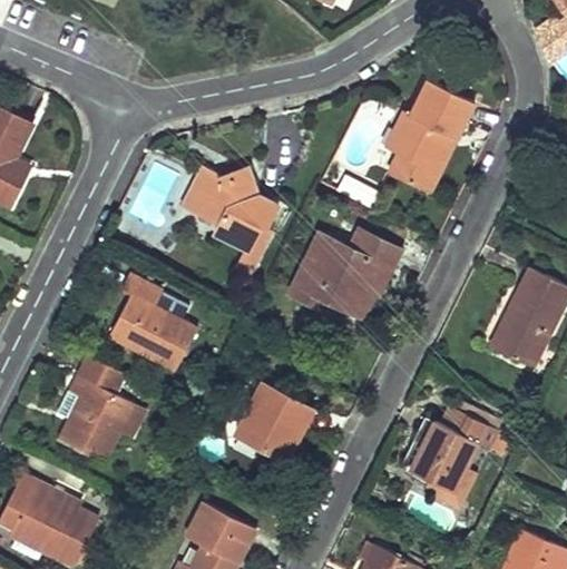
[(566,0),(550,0),(566,21),(566,0)]
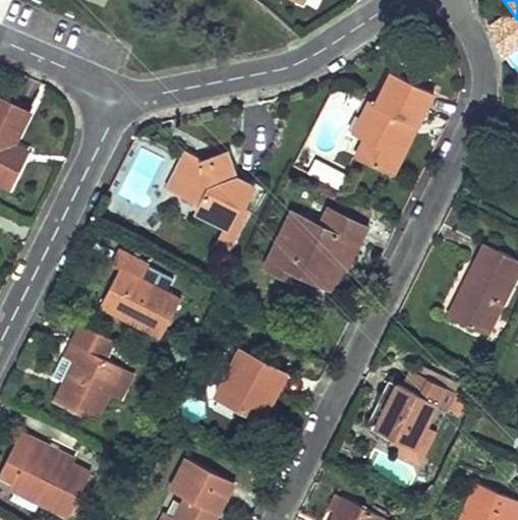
[(517,48),(517,35),(504,17),(486,31),(499,63),(517,48)]
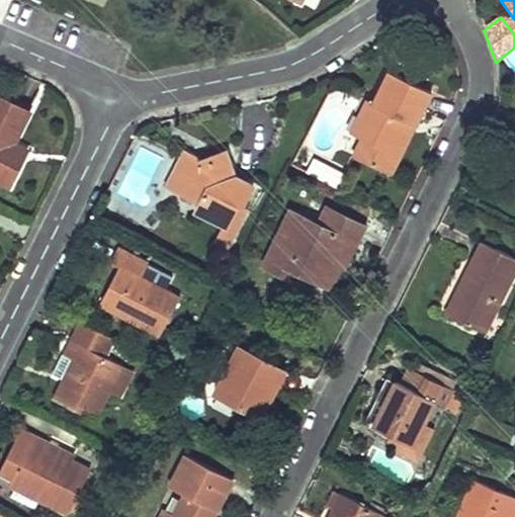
[(412,126),(428,94),(385,74),(370,105),(364,102),(356,118),(367,124),(359,141),(351,158),(379,171),(388,155),(392,157),(403,133),(392,128),(397,118),(412,126)]
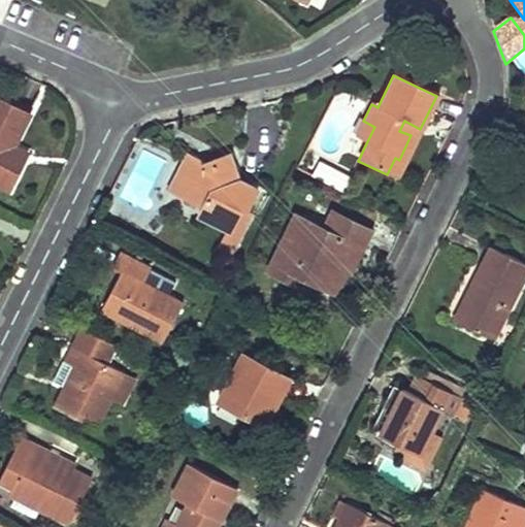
[(13,102),(10,108),(25,116),(28,109),(13,102)]
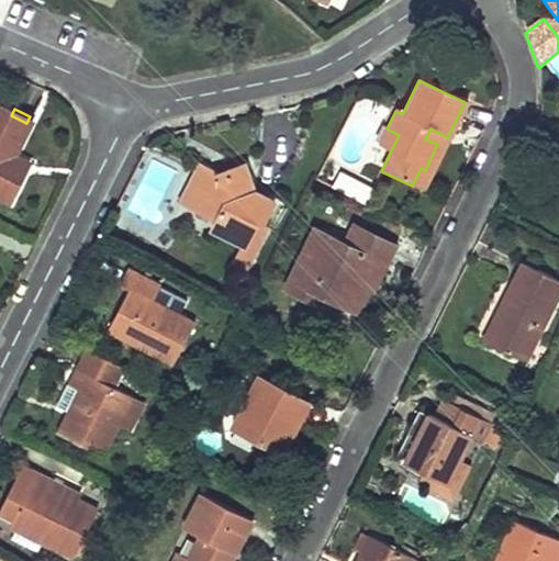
[(0,199),(8,203),(21,177),(4,169),(10,157),(26,123),(0,110),(0,199)]
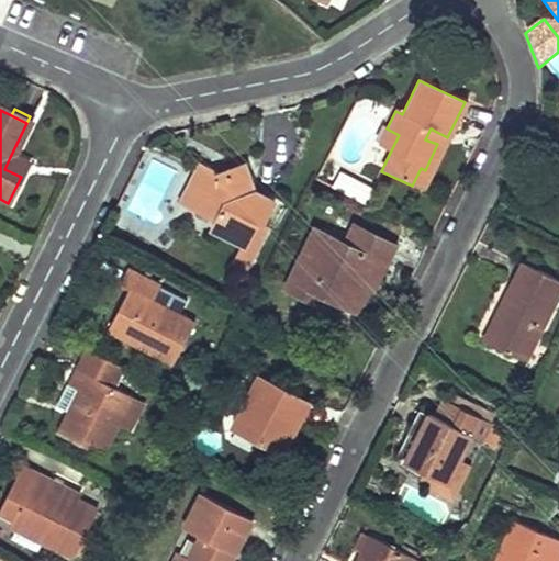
[(399,135),(387,128),(378,147),(390,153),(399,135)]
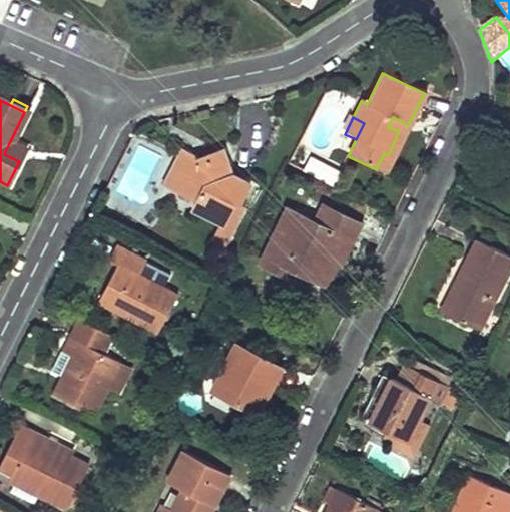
[(385,173),(408,125),(393,117),(388,127),(399,131),(388,155),(384,153),(376,169),(385,173)]
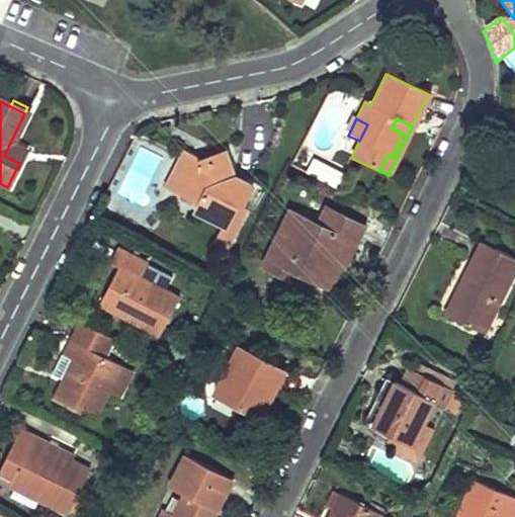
[(23,153),(9,145),(4,156),(19,163),(23,153)]
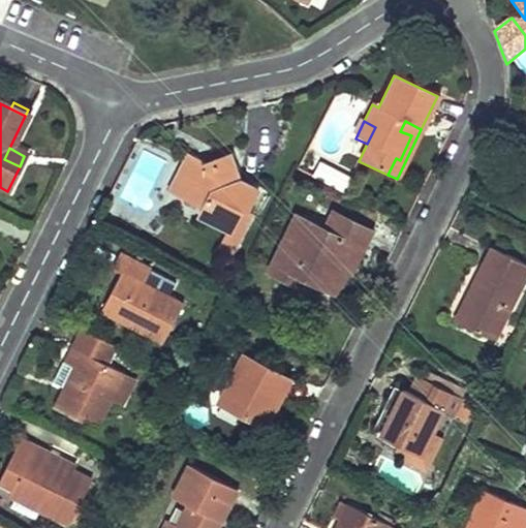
[(202,165),(185,156),(167,191),(202,208),(197,217),(227,231),(218,251),(229,257),(251,216),(245,213),(255,191),(236,182),(227,156),(210,162),(212,168),(204,172),(202,165)]
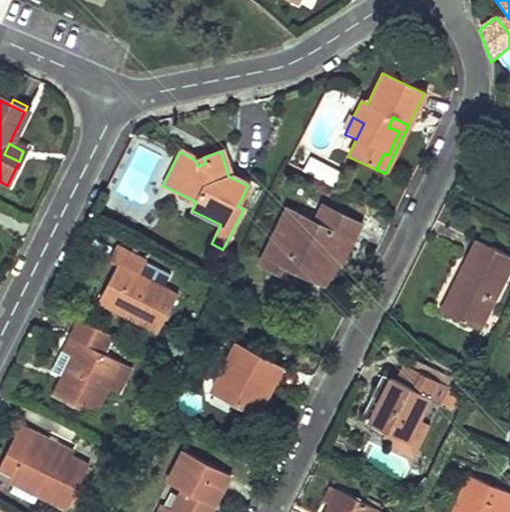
[(203,157),(195,160),(197,166),(205,163),(203,157)]
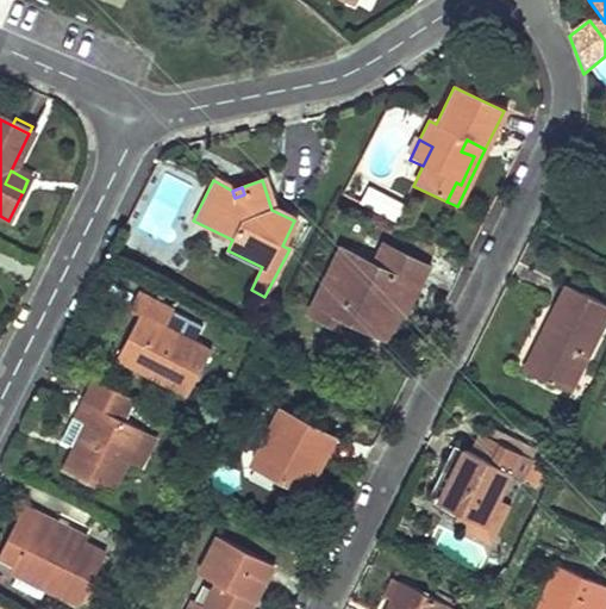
[(372,266),(339,250),(307,315),(333,328),(337,317),(357,328),(386,342),(399,316),(393,312),(406,285),(414,290),(425,268),(381,247),(372,266)]
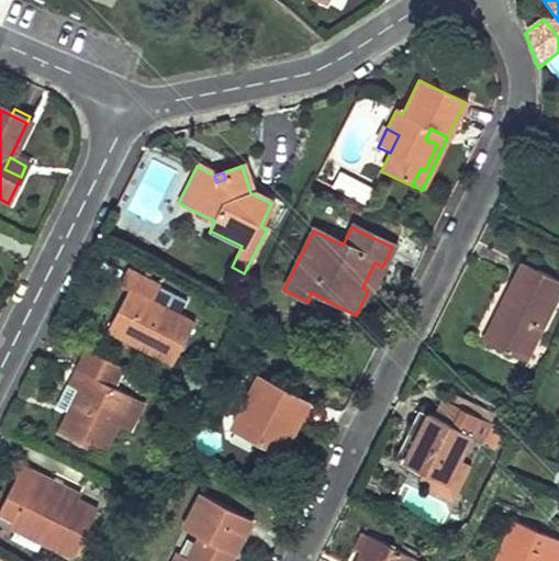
[(370,292),(382,267),(375,262),(362,288),(368,291),(370,292)]
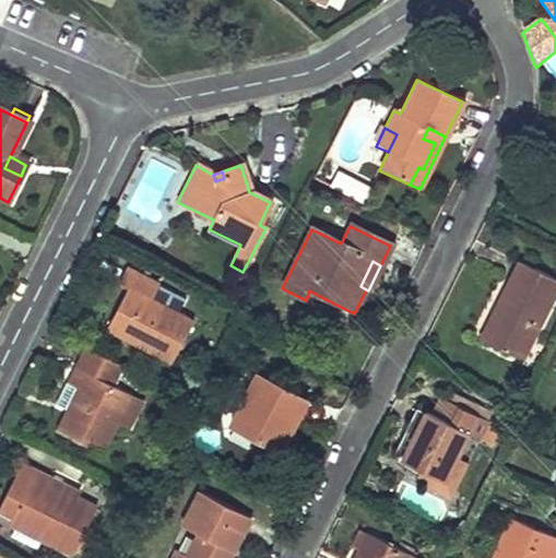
[(555,283),(555,282),(516,262),(480,339),(520,357),(555,283)]
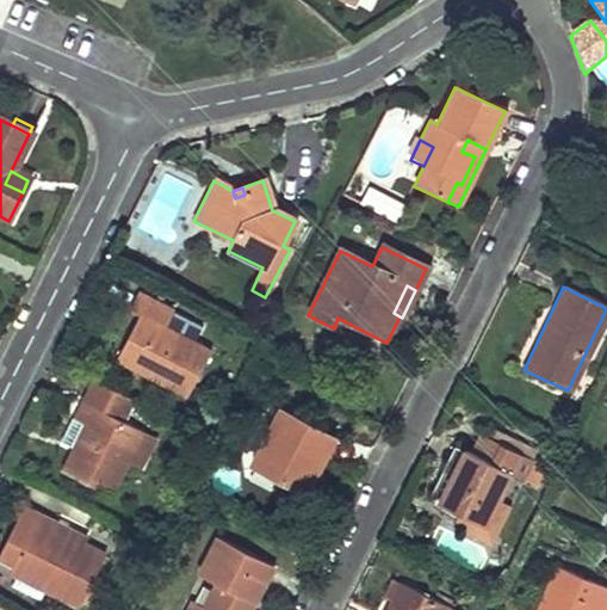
[(152,380),(185,396),(208,351),(162,330),(171,313),(137,296),(129,313),(138,316),(118,357),(154,375),(152,380)]
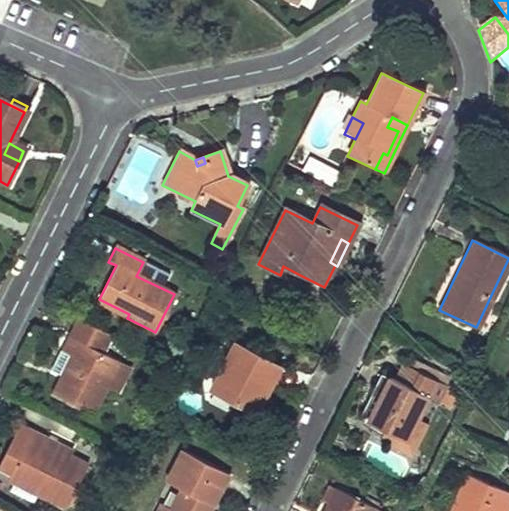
[(300,275),(283,266),(280,275),(297,282),(300,275)]
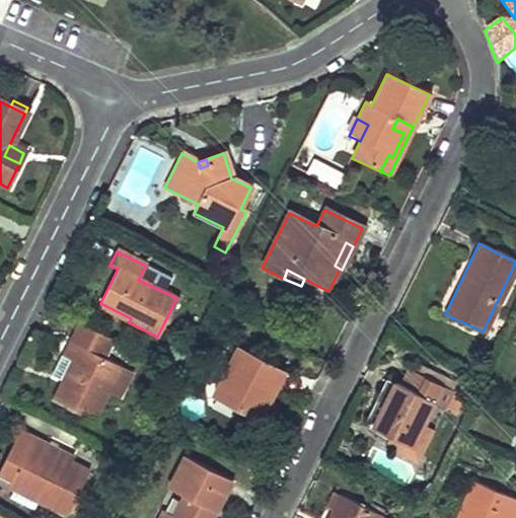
[(131,318),(100,303),(98,307),(129,322),(131,318)]
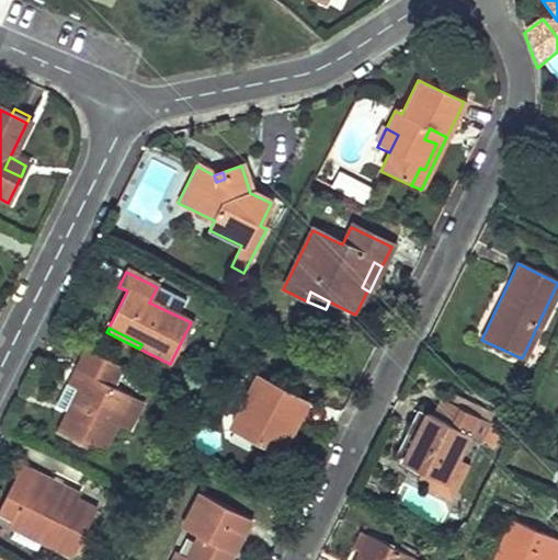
[(112,387),(122,368),(84,351),(67,385),(79,391),(66,418),(64,415),(55,432),(101,456),(117,424),(132,397),(112,387)]
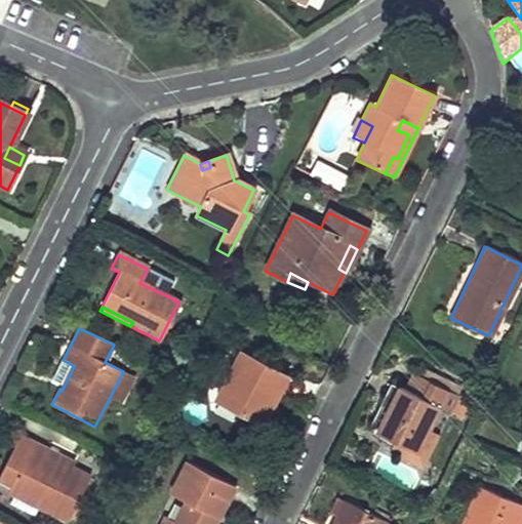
[(287,377),(239,353),(216,397),(262,420),(270,403),(273,405),(287,377)]
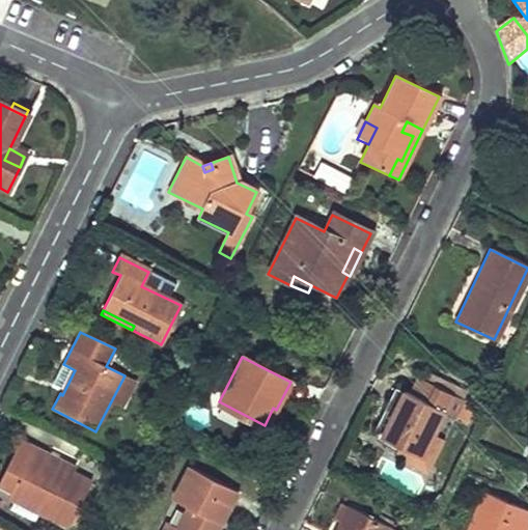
[(135,382),(124,375),(111,401),(121,408),(135,382)]
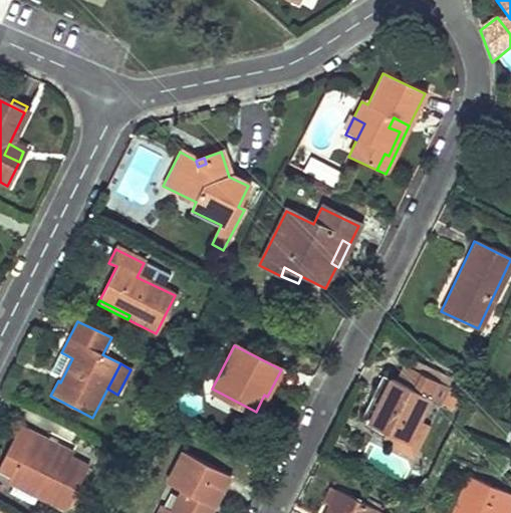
[(408,443),(418,422),(429,399),(440,404),(447,389),(406,368),(399,383),(391,378),(390,381),(369,421),(368,423),(394,436),(408,443)]
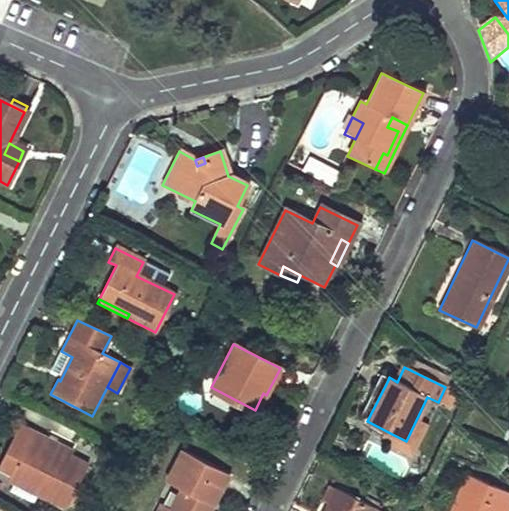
[(362,416),(368,419),(388,380),(382,377),(362,416)]
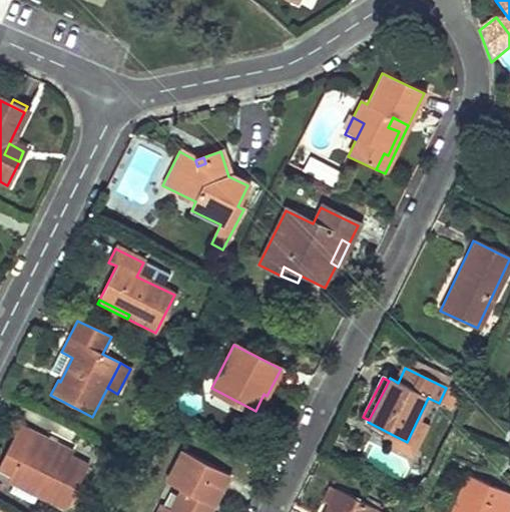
[(407,442),(393,435),(388,446),(411,457),(426,426),(417,421),(407,442)]
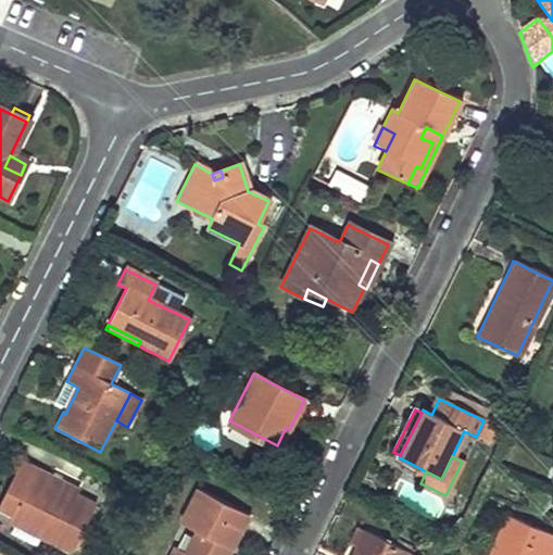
[(51,476),(22,461),(0,503),(0,512),(10,516),(41,532),(38,539),(68,554),(93,506),(74,495),(48,482),(51,476)]
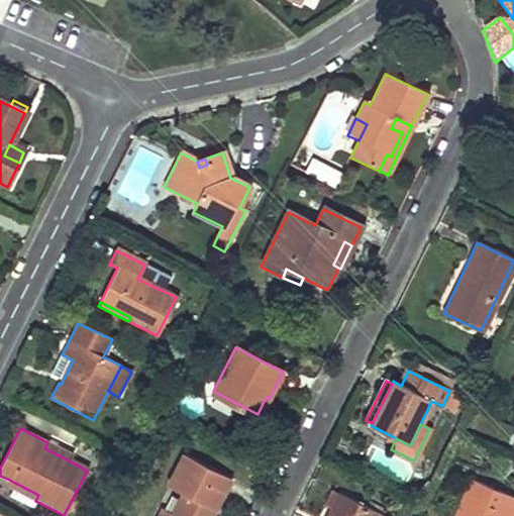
[(72,454),(47,442),(44,448),(69,460),(72,454)]
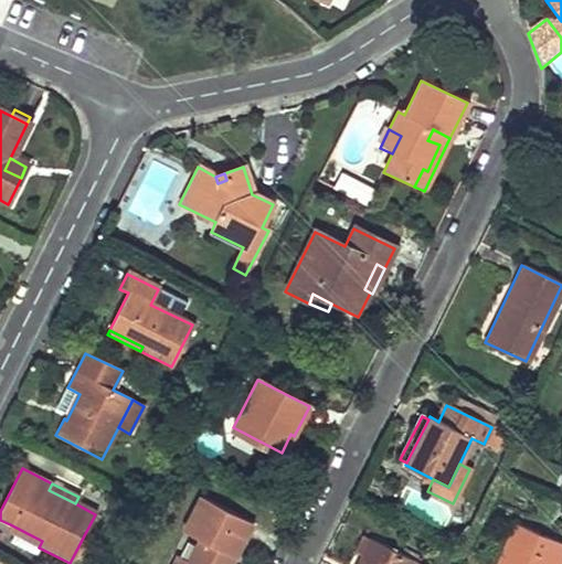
[(231,563),(252,525),(200,499),(182,531),(200,540),(188,563),(231,563)]
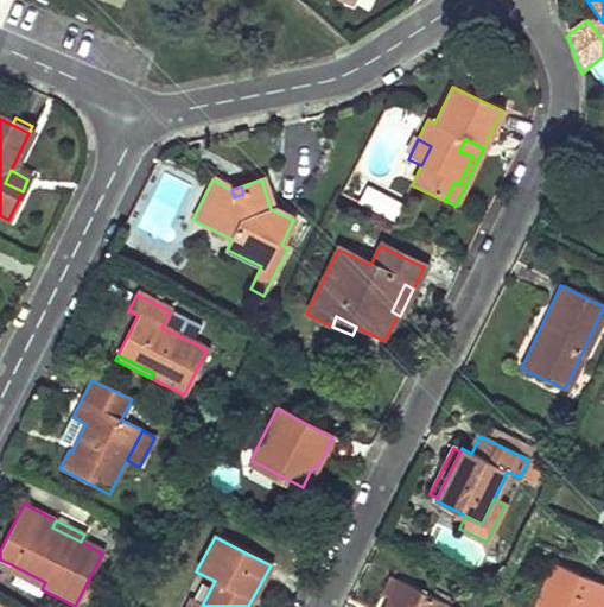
[(45,582),(11,564),(7,571),(42,589),(45,582)]
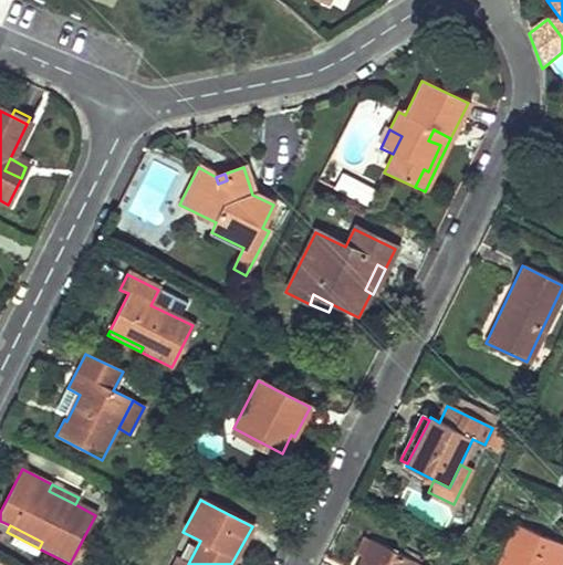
[(562,564),(562,544),(514,526),(509,542),(513,544),(504,564),(562,564)]
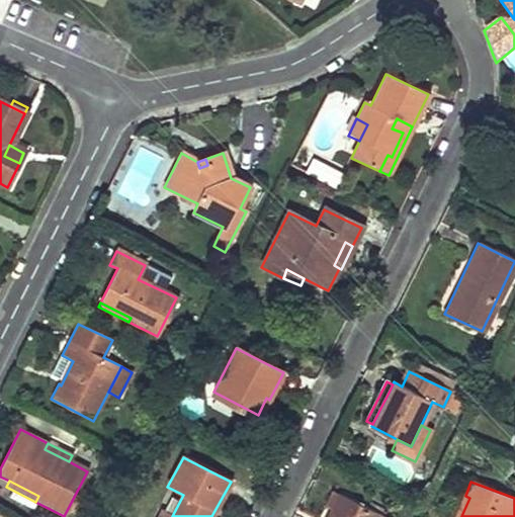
[(380,516),(381,515),(337,494),(330,509),(335,511),(332,516),(380,516)]
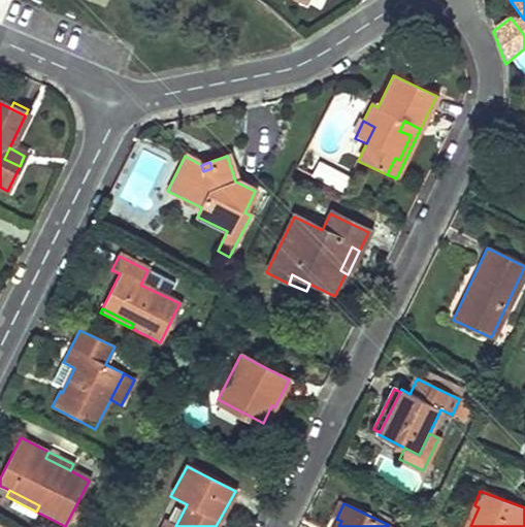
[(474,505),(464,526),(470,526),(479,507),(474,505)]
